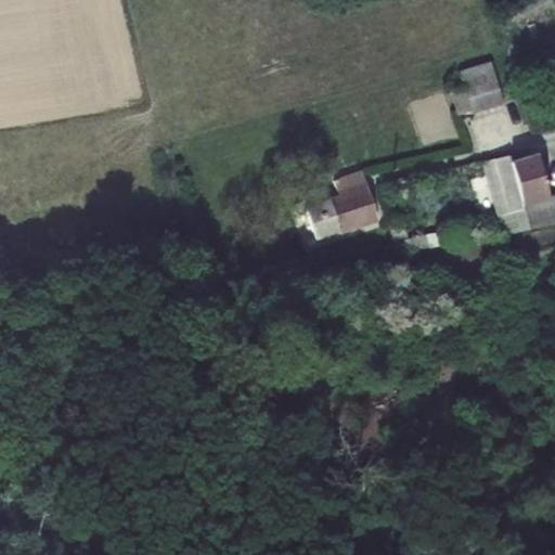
[(519,15),(538,5),(533,0),(520,0),(514,3),(519,15)]
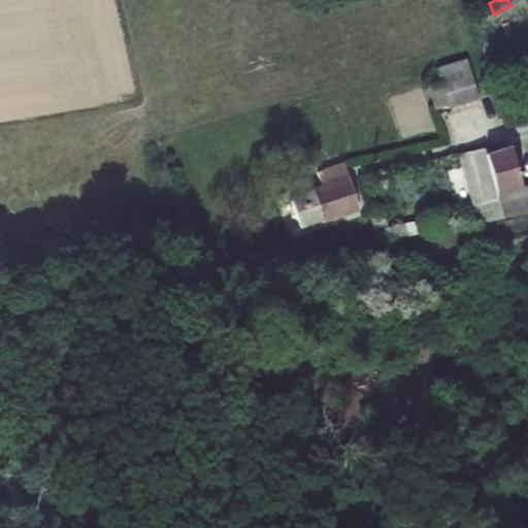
[(450,103),(452,108),(481,99),(469,61),(439,69),(443,83),(430,87),(437,107),(450,103)]
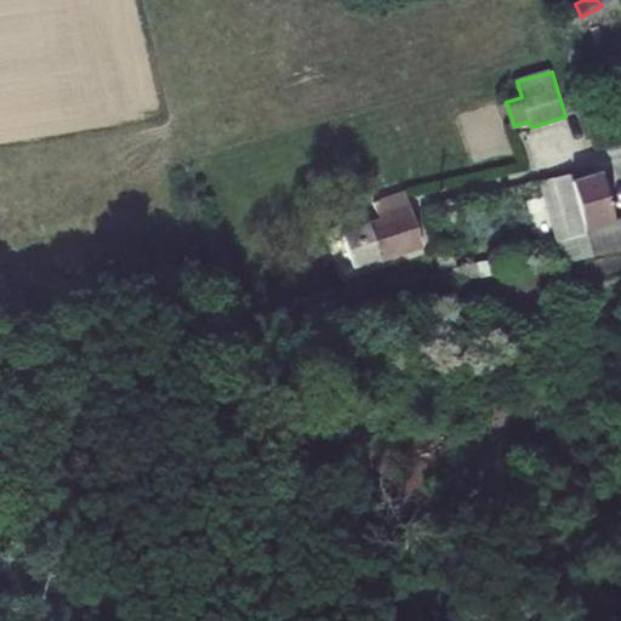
[(577,178),(574,170),(556,176),(579,255),(620,245),(620,214),(617,216),(604,170),(577,178)]
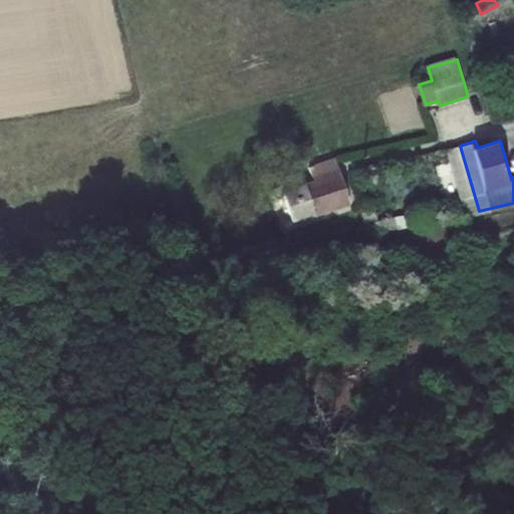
[(460,146),(450,149),(469,213),(479,211),(460,146)]
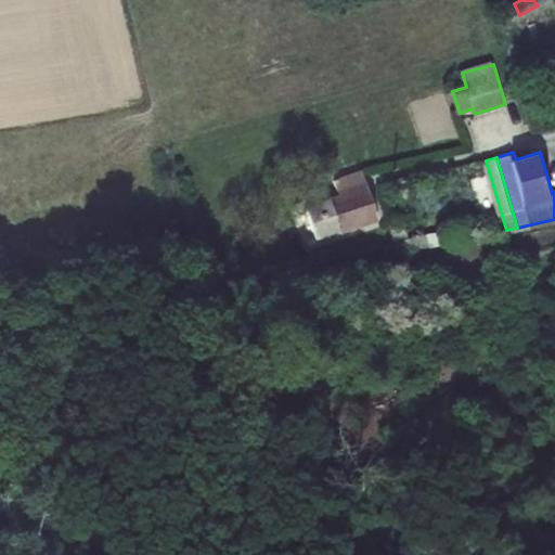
[(305,207),(314,240),(376,219),(361,173),(333,182),(337,196),(305,207)]
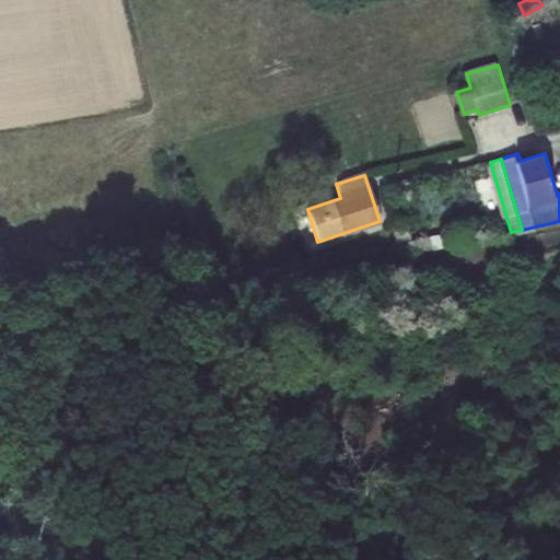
[(393,221),(405,252),(463,241),(459,229),(415,237),(407,218),(393,221)]
